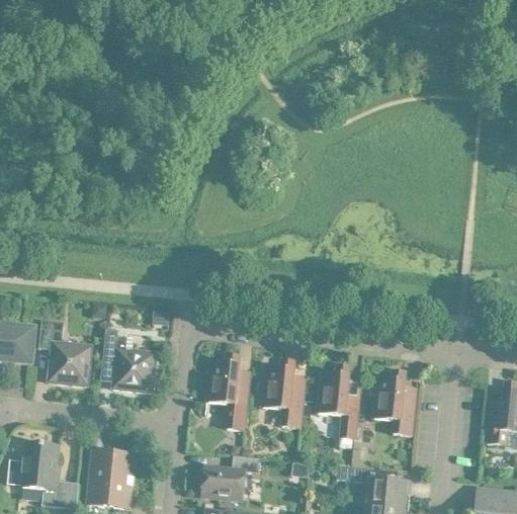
[(0,359),(32,363),(36,323),(0,319),(0,359)]
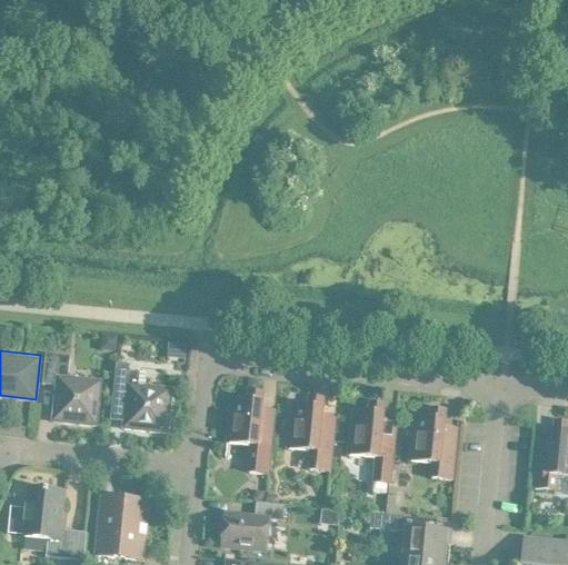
[(70,353),(46,350),(42,380),(56,382),(52,418),(97,423),(101,378),(68,375),(70,353)]
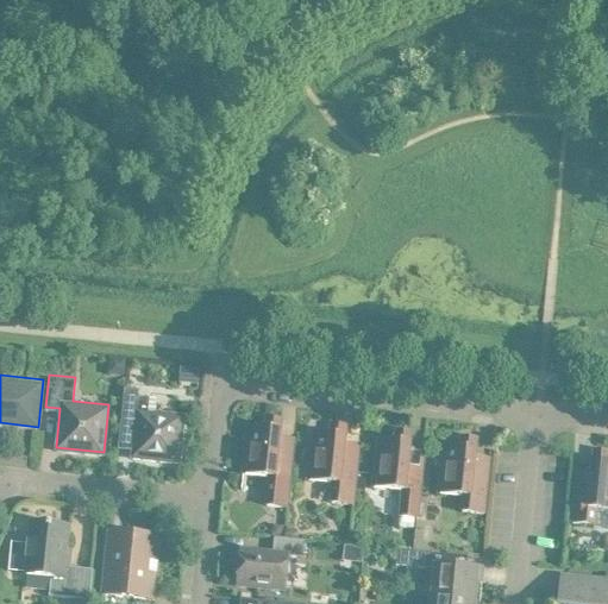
[(124,385),(120,427),(135,428),(131,454),(179,459),(183,411),(155,409),(156,395),(138,392),(139,387),(124,385)]
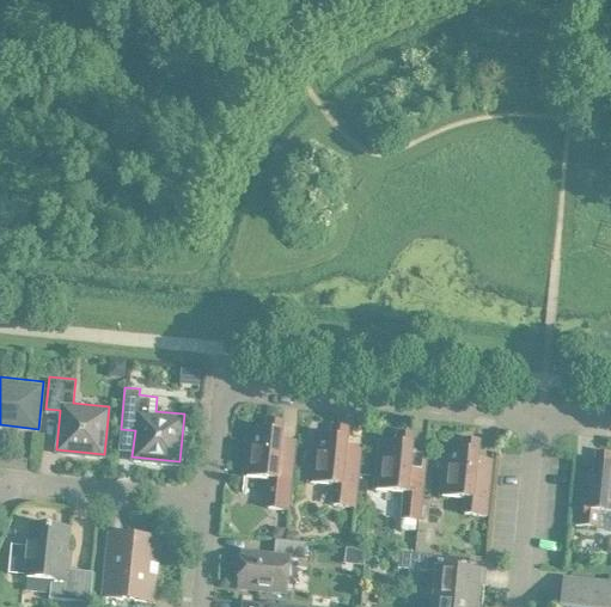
[(244,472),(269,474),(267,503),(288,506),(295,436),(281,435),(282,417),(268,415),(267,427),(249,424),(244,472)]
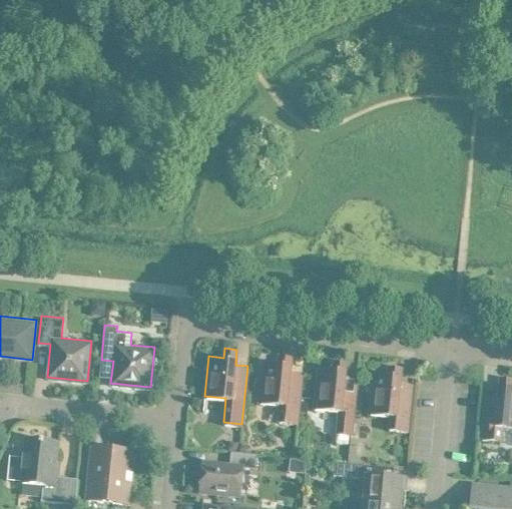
[(281,404),(279,420),(297,422),(302,372),(290,371),(292,355),(279,354),(278,363),(264,362),(260,402),(281,404)]
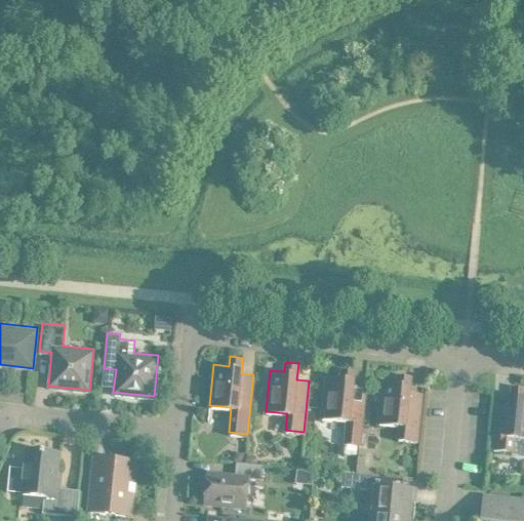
[(341,367),(340,377),(326,375),(322,416),(346,419),(344,440),(360,441),(365,386),(353,385),(354,368),(341,367)]
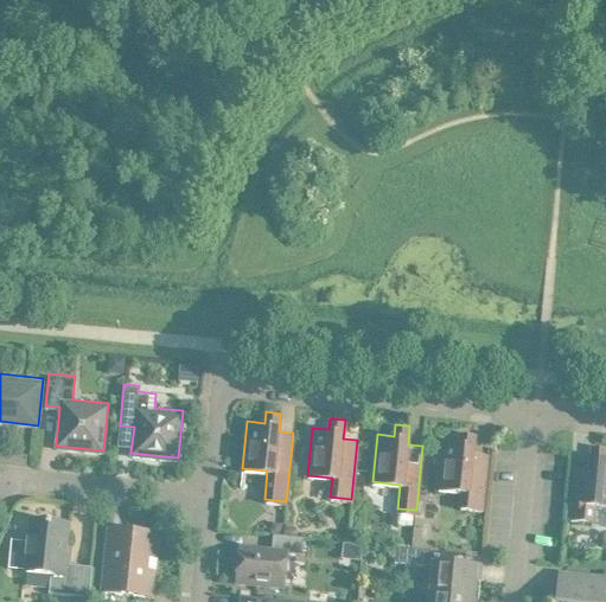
[(460,506),(482,508),(488,453),(473,452),(476,433),(460,431),(459,442),(442,441),(438,488),(463,491),(460,506)]
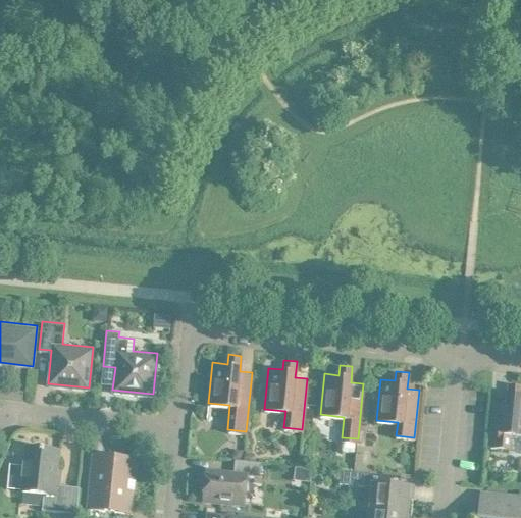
[(520,383),(509,382),(507,399),(496,397),(490,445),(509,447),(510,433),(520,434),(520,383)]
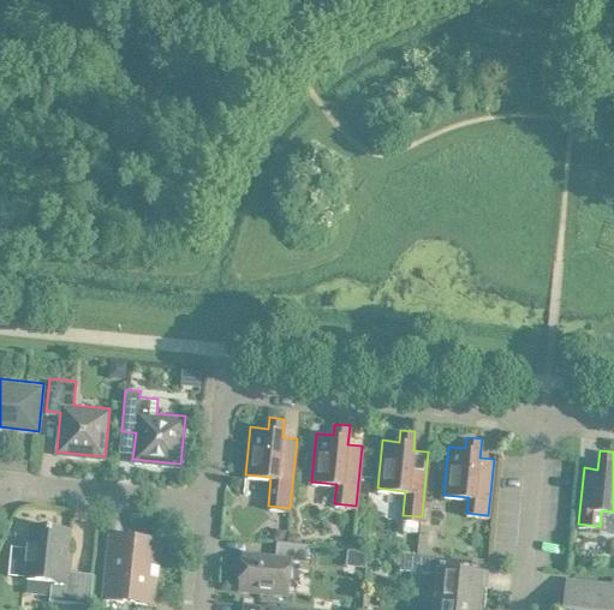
[(361,477),(359,490),(369,491),(370,478),(361,477)]
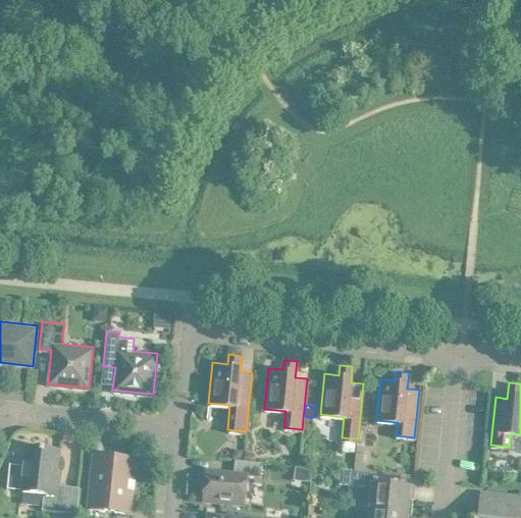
[(42,508),(63,510),(76,511),(80,485),(58,483),(59,479),(55,478),(58,448),(27,445),(25,462),(12,461),(9,485),(22,486),(22,489),(43,491),(42,508)]
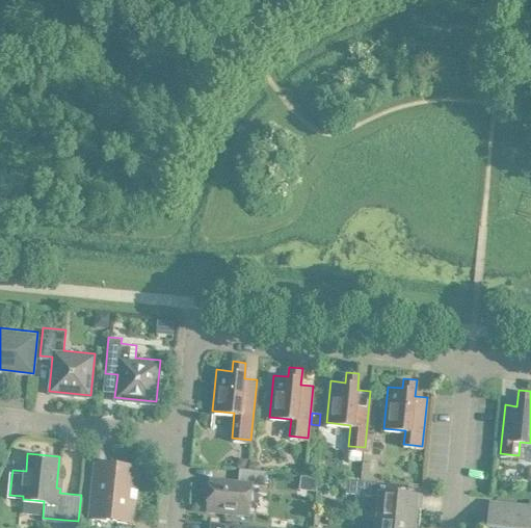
[(237,459),(236,465),(246,467),(247,456),(241,455),(237,459)]
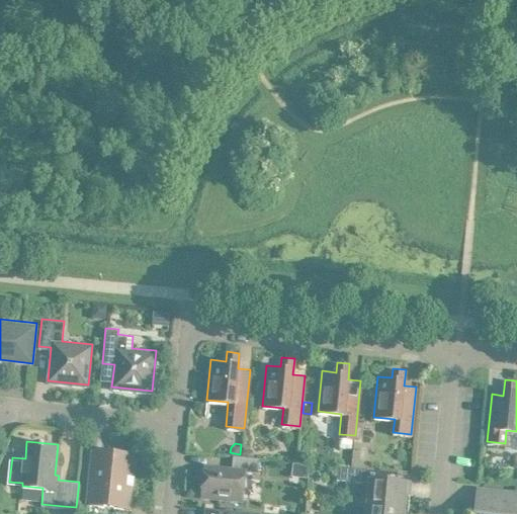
[(92,448),(91,452),(86,503),(131,507),(137,452),(92,448)]
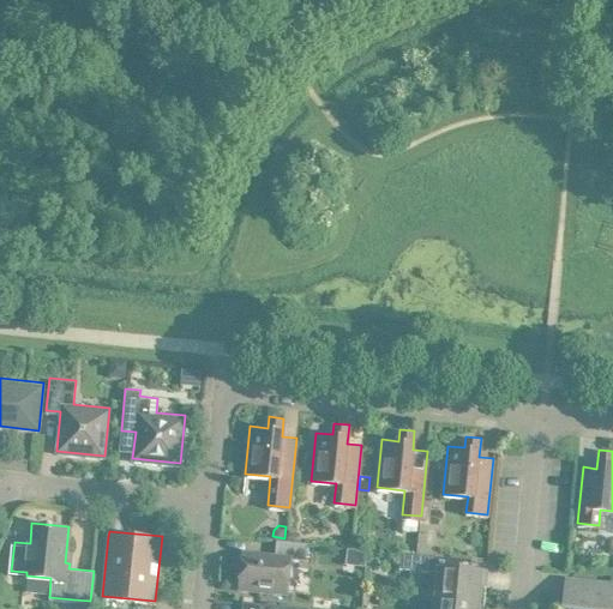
[(307,541),(276,538),(275,554),(242,550),(239,586),(287,591),(290,556),(306,559),(307,541)]
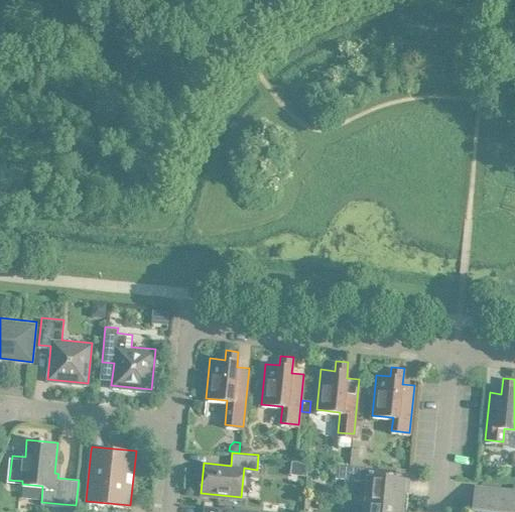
[(362,465),(337,463),(336,476),(361,478),(362,465)]
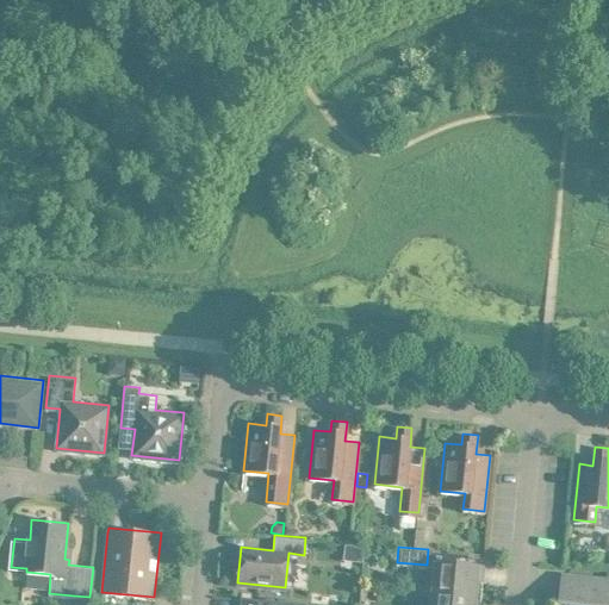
[(474,597),(477,579),(483,579),(484,567),(443,563),(445,550),(428,549),(427,565),(435,566),(433,593),(474,597)]
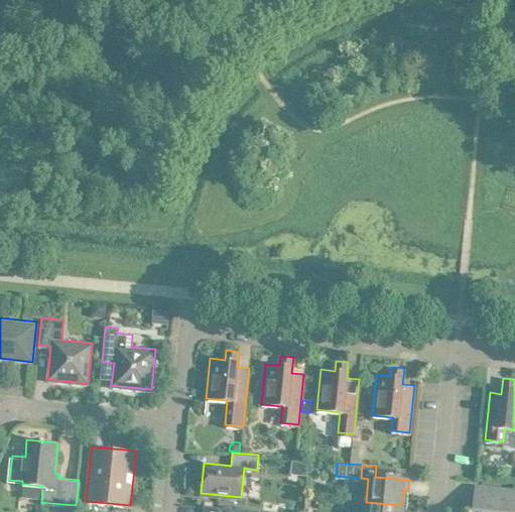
[(475,498),(473,511),(514,511),(514,488),(481,485),(480,498),(475,498)]
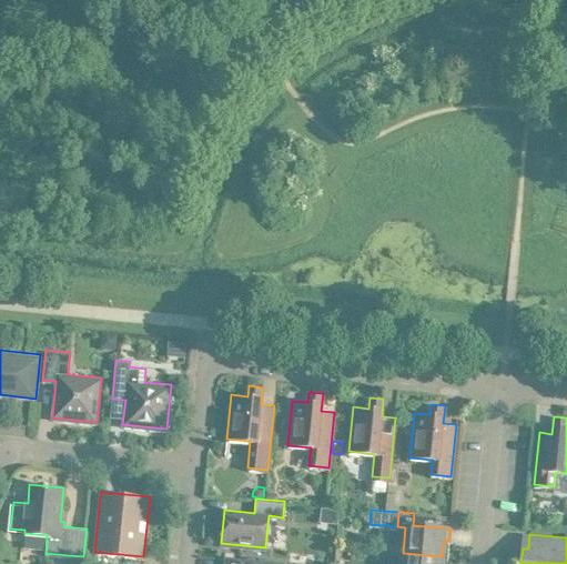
[(441,563),(442,556),(403,553),(402,563),(441,563)]
